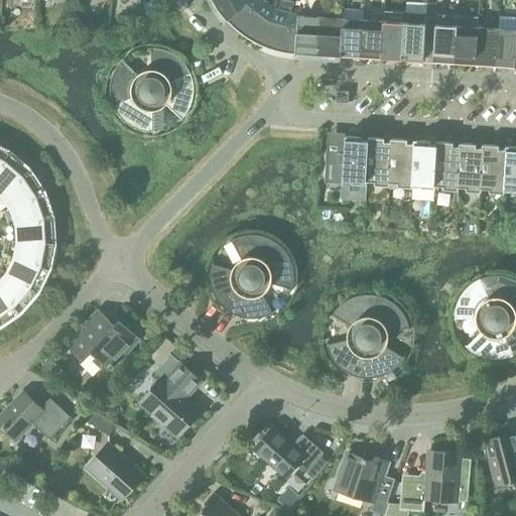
[(215,0),(218,5),(225,15),(228,18),(248,0),(215,0)]
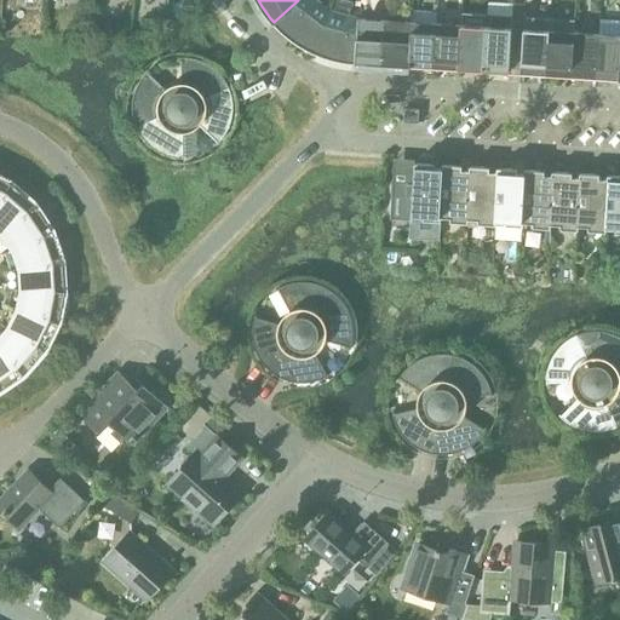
[(315,0),(298,0),(274,22),(282,32),(287,35),(292,40),(299,44),(306,49),(311,51),(331,11),(315,0)]
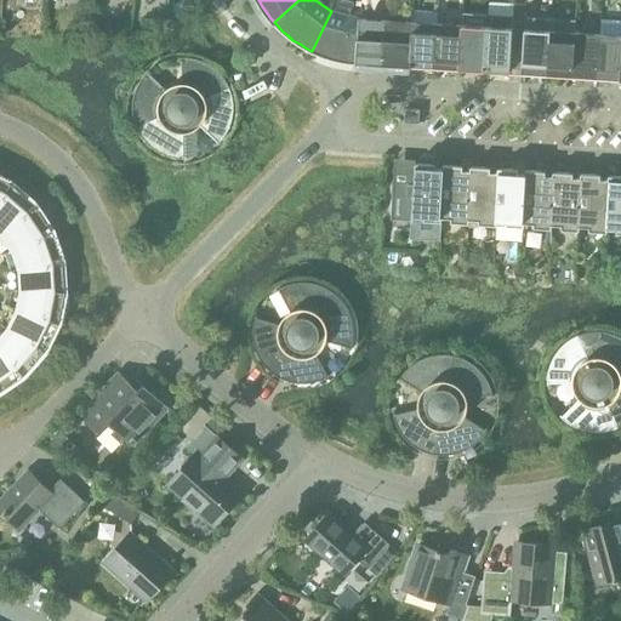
[(358,63),(360,18),(331,11),(312,51),(317,53),(325,57),(337,60),(347,62),(358,63)]
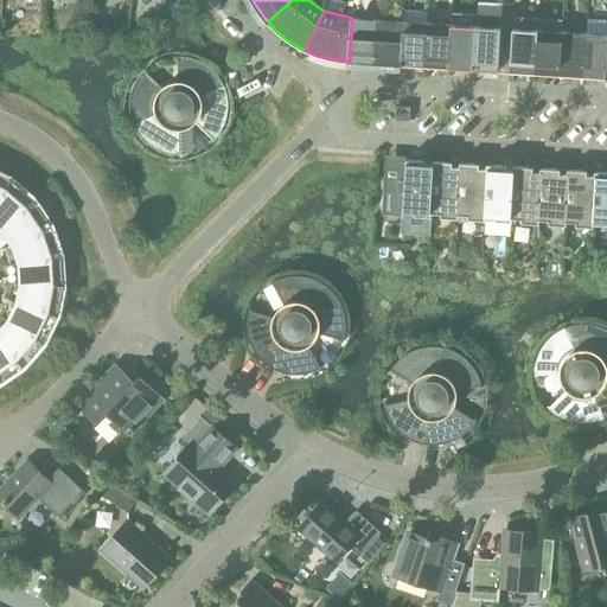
[(475,27),(473,70),(498,71),(502,17),(477,14),(475,27)]
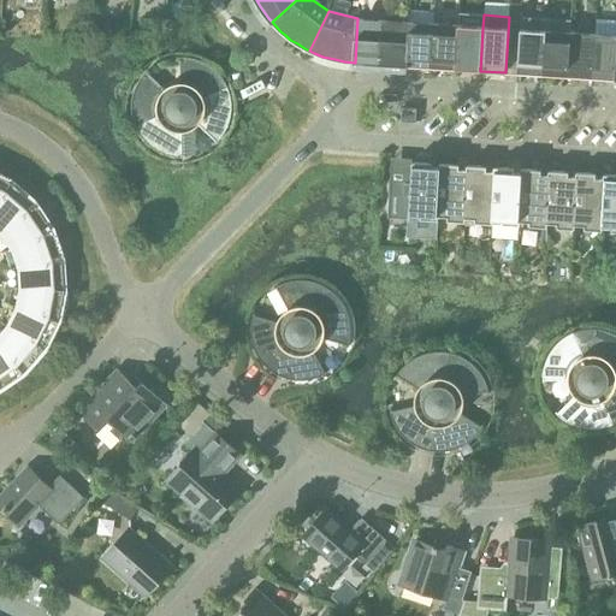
[(381,64),(384,21),(357,18),(355,63),(381,64)]
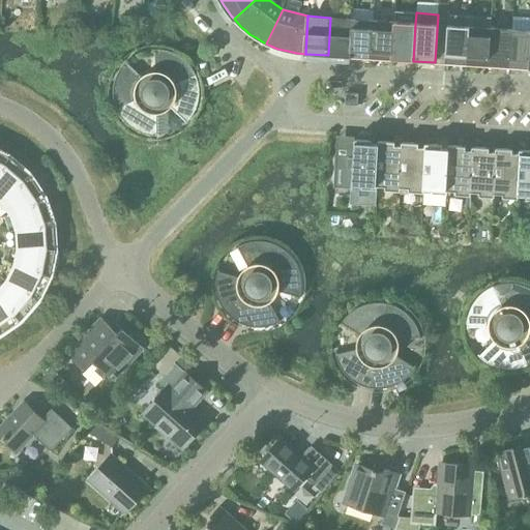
[(445,63),(468,64),(470,27),(471,17),(448,16),(447,25),(448,25),(445,63)]
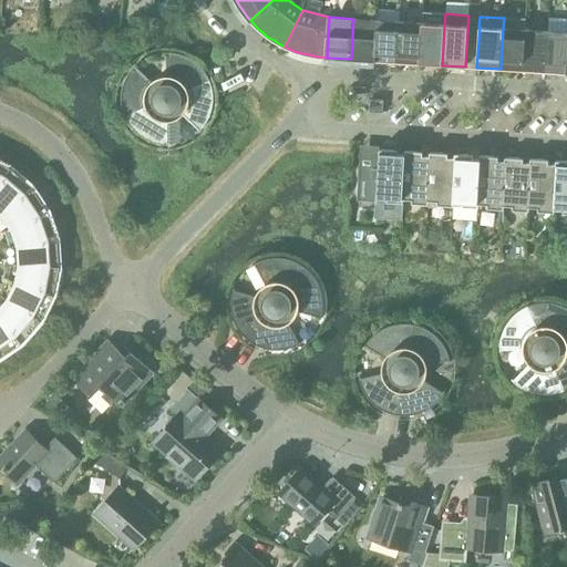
[(504,18),(503,29),(501,69),(523,70),(526,30),(525,30),(526,19),(504,18)]
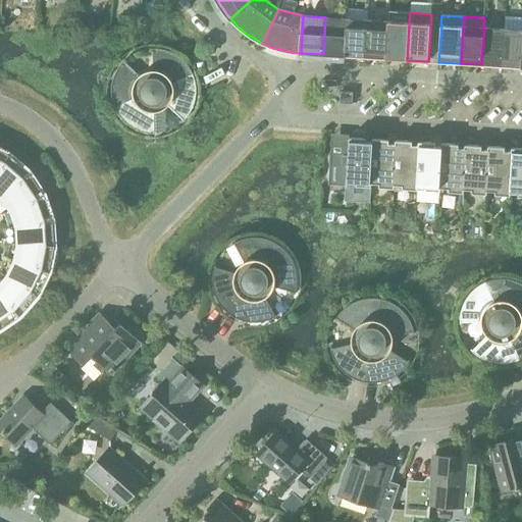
[(345,56),(347,18),(325,17),(323,54),(345,56)]
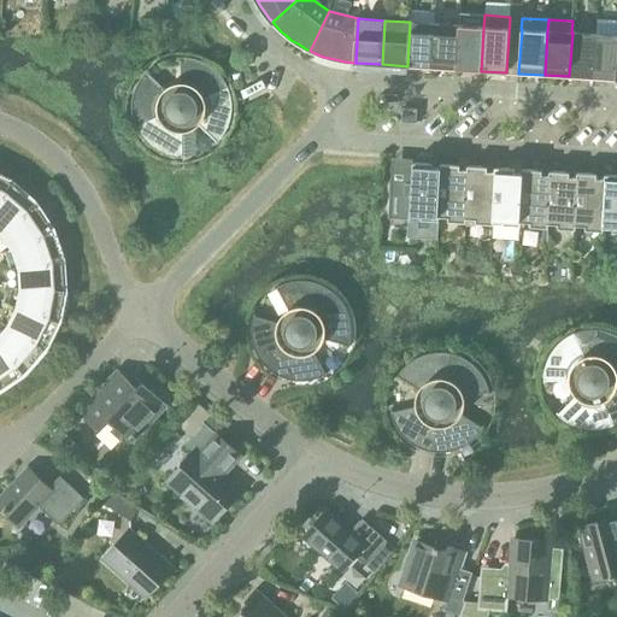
[(407,66),(432,68),(434,24),(410,22),(407,66)]
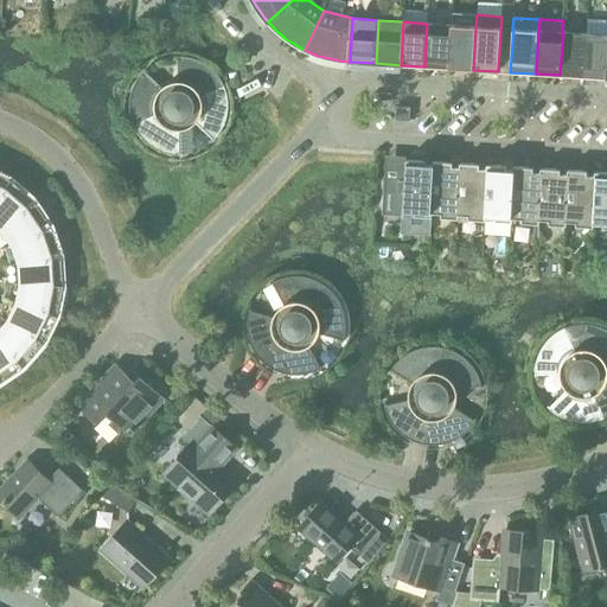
[(449,68),(452,25),(427,24),(425,66),(449,68)]
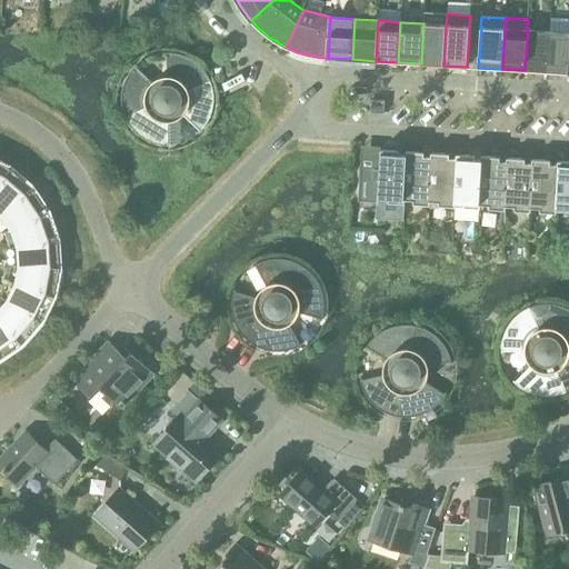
[(423,23),(421,63),(443,66),(446,26),(423,23)]
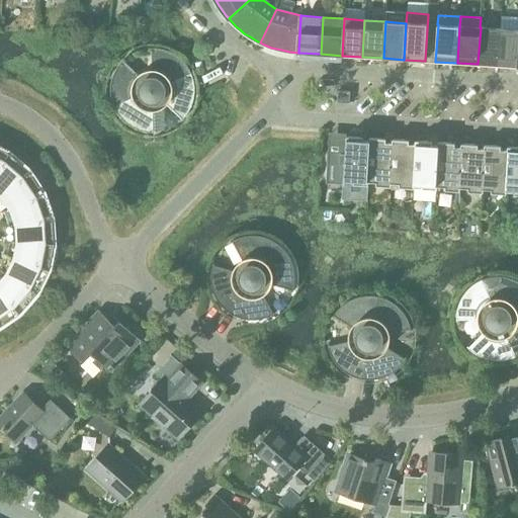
[(501,28),(481,27),(478,64),(499,66),(501,28)]
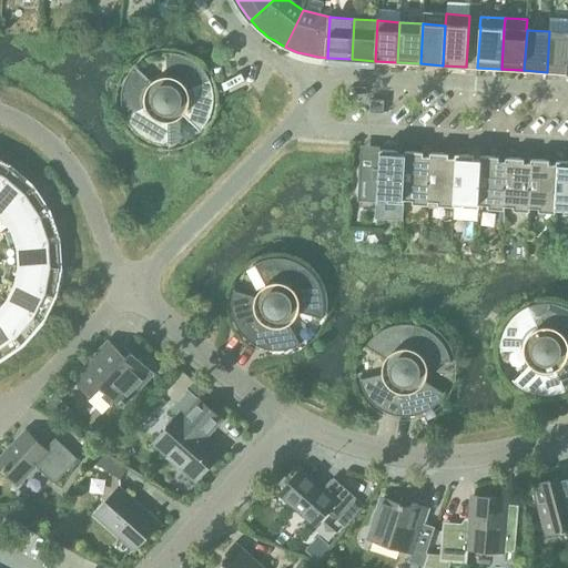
[(547,72),(567,73),(567,32),(549,31),(547,72)]
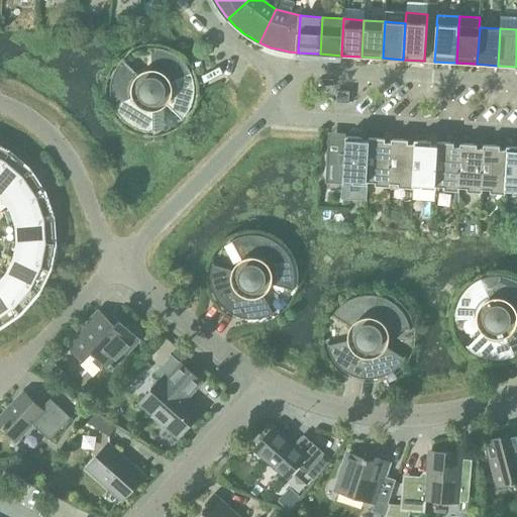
[(113,103),(114,106),(191,73),(189,70),(187,67),(185,64),(183,61),(180,58),(177,56),(174,54),(170,52),(167,50),(163,49),(160,48),(156,47),(151,47),(151,70),(149,70),(146,71),(144,72),(142,73),(140,74),(138,76),(122,61),(120,63),(118,66),(116,69),(114,72),(113,76),(112,79),(111,82),(111,86),(110,89),(110,93),(111,96),(112,100),(113,103)]
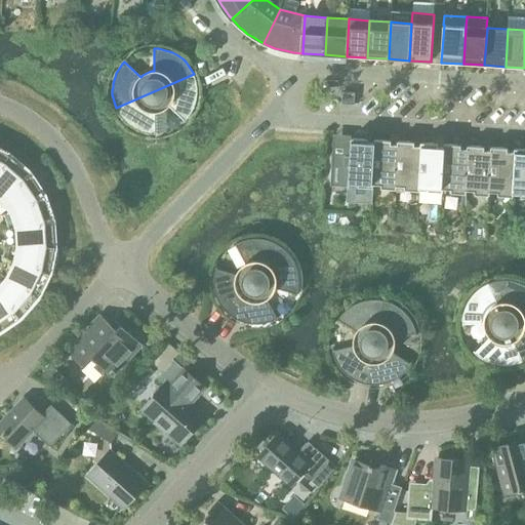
[(194,74),(116,108),(117,112),(119,115),(121,117),(123,120),(126,123),(129,125),(131,127),(135,129),(138,130),(142,131),(145,132),(149,133),(152,133),(156,133),(156,112),(158,111),(160,111),(163,110),(165,109),(167,108),(169,106),(185,121),(188,118),(190,116),(192,113),(194,110),(195,106),(196,103),(197,99),(197,95),(197,92),(197,88),(197,85),(196,81),(195,78),(194,74)]
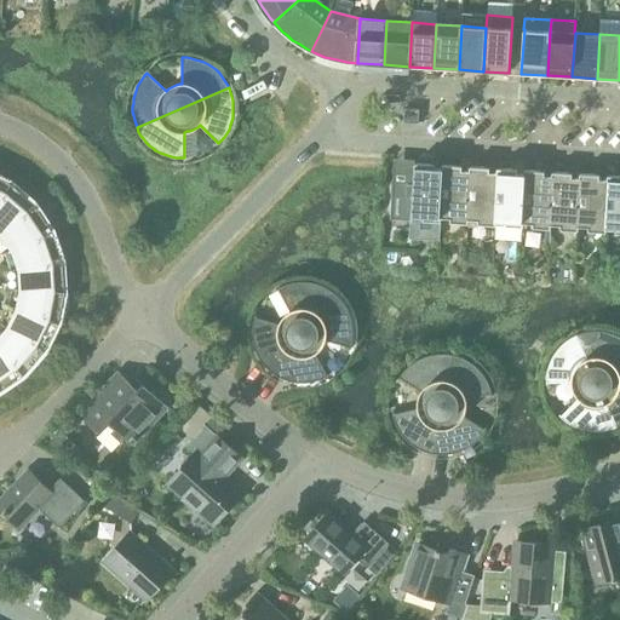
[(419,125),(419,109),(405,109),(403,124),(419,125)]
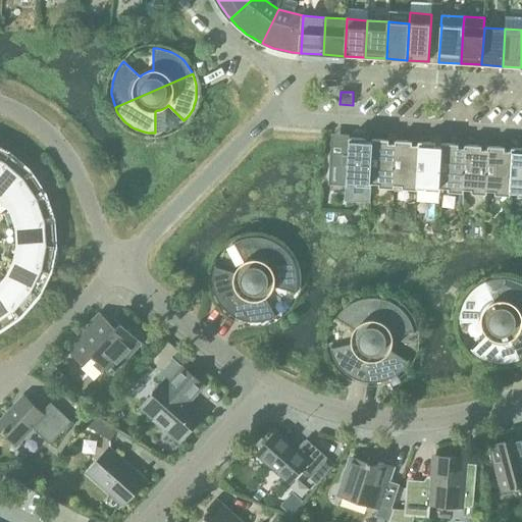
[(366,139),(350,138),(349,156),(330,155),(330,151),(328,151),(327,185),(346,185),(346,199),(370,201),(371,184),(370,184),(373,143),(372,143),(366,143),(366,139)]
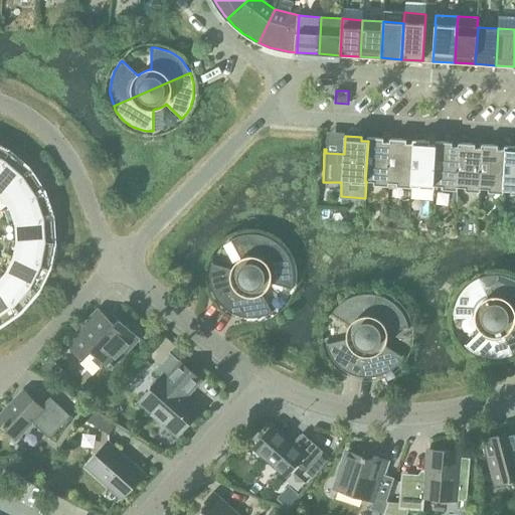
[(388,186),(389,182),(388,182),(391,142),(390,142),(383,142),(384,139),(367,138),(367,141),(368,141),(365,181),(366,181),(374,182),(374,185),(388,186)]
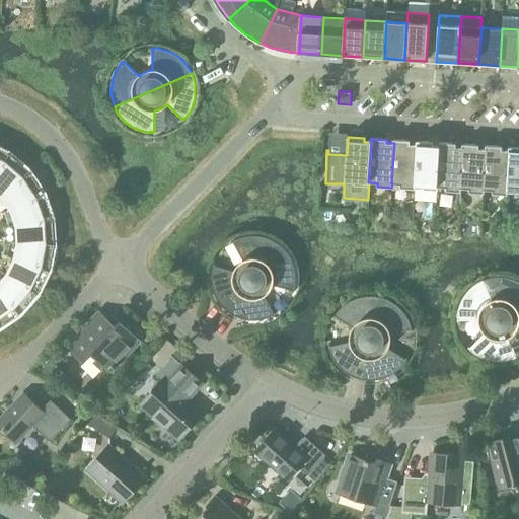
[(393,140),(393,143),(394,143),(391,183),(392,183),(400,184),(400,188),(415,189),(415,186),(417,145),(410,144),(410,141),(393,140)]
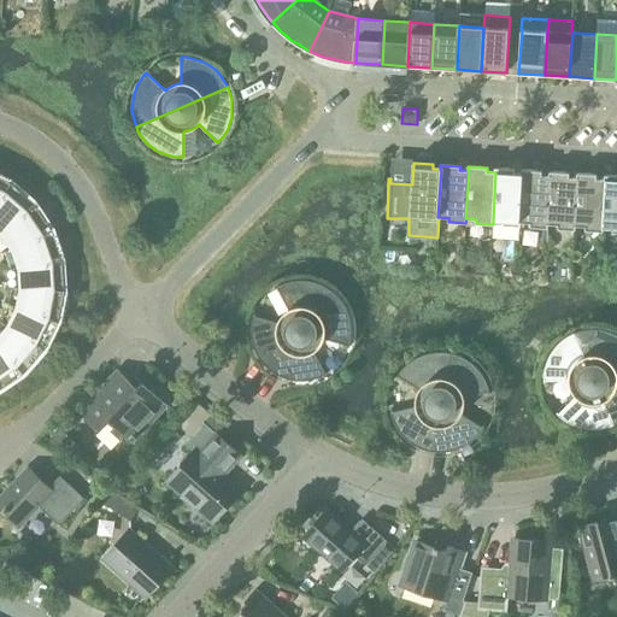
[(495,168),(495,172),(493,221),(504,221),(503,225),(521,227),(521,222),(524,175),(522,174),(515,174),(515,170),(495,168)]
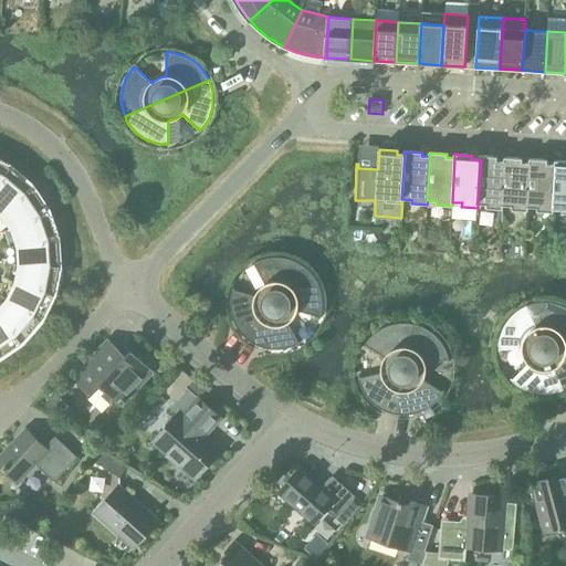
[(479,156),(479,159),(481,160),(478,203),(486,205),(486,208),(503,209),(503,206),(502,206),(505,161),(504,161),(498,160),(498,157),(479,156)]
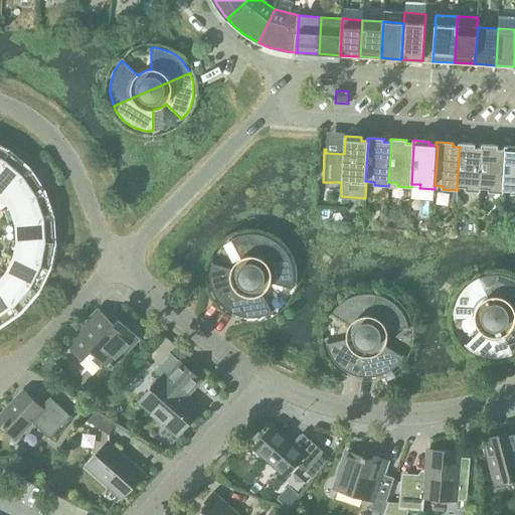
[(459,143),(459,147),(460,147),(457,187),(458,187),(466,187),(466,191),(480,192),(481,188),(480,188),(483,148),(482,148),(475,148),(476,145),(459,143)]
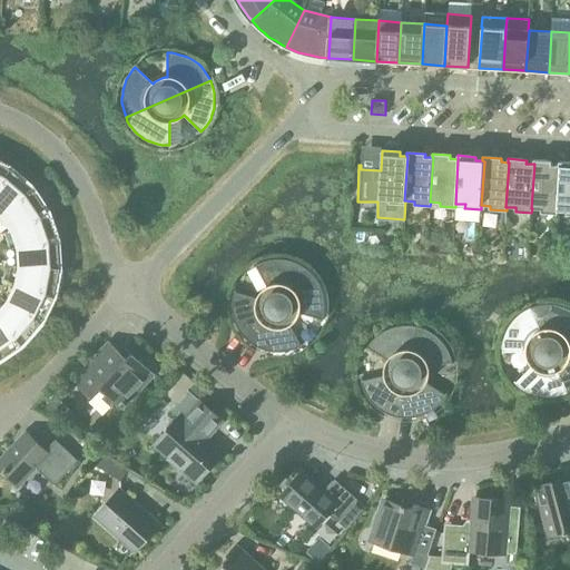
[(533,160),(533,164),(534,164),(531,208),(532,208),(541,209),(540,213),(557,214),(557,210),(560,166),(559,166),(551,165),(551,161),(533,160)]
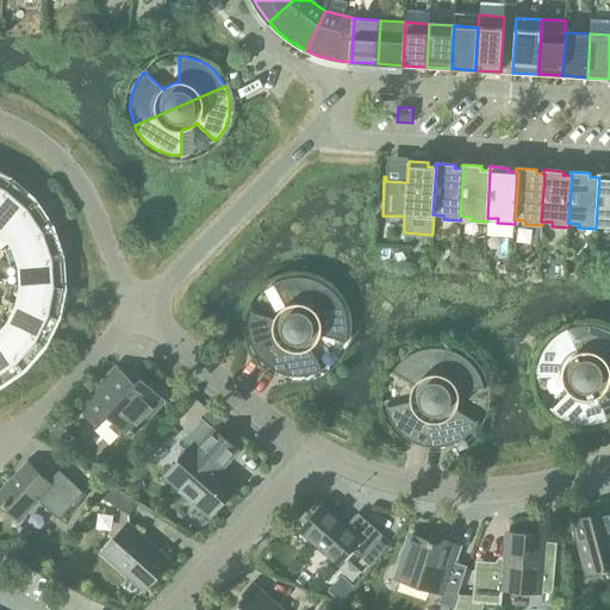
[(609,174),(598,173),(598,178),(599,178),(596,225),(607,225),(605,230),(609,229),(609,174)]
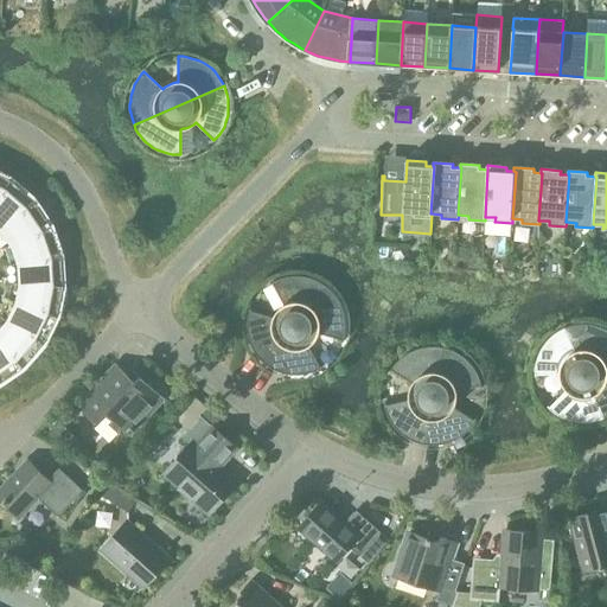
[(0,224),(31,198),(30,197),(8,178),(0,190),(0,224)]
